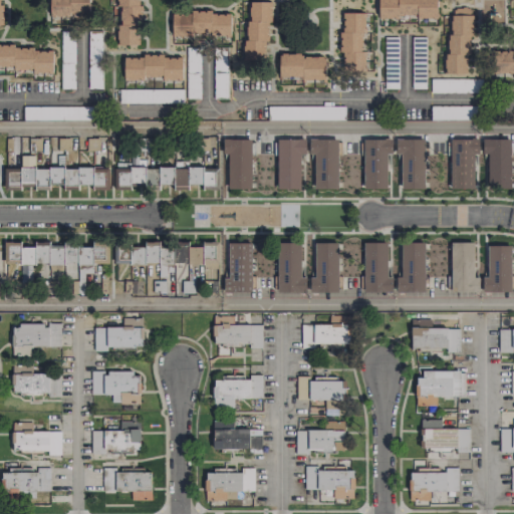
[(47,0),(47,15),(89,14),(88,0),(47,0)]
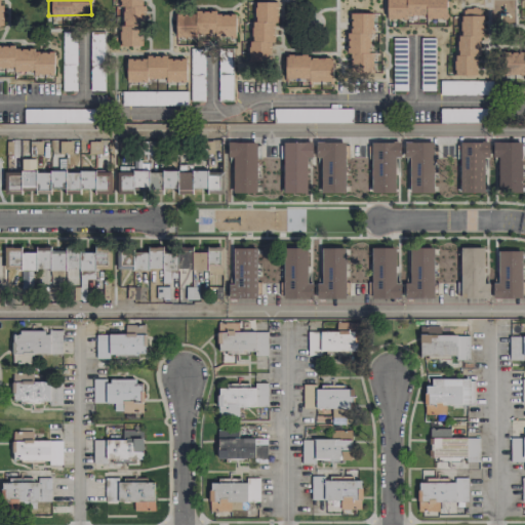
[(117,0),(118,45),(144,45),(143,0),(117,0)]
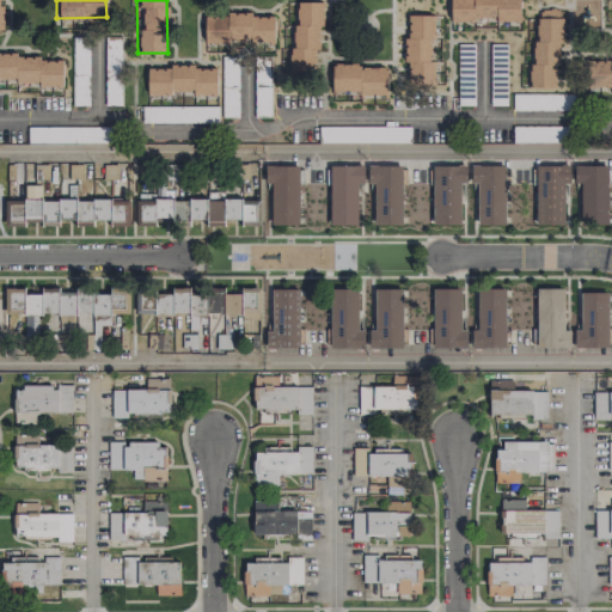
[(450,0),(451,19),(496,19),(496,22),(520,22),(519,0),(450,0)]
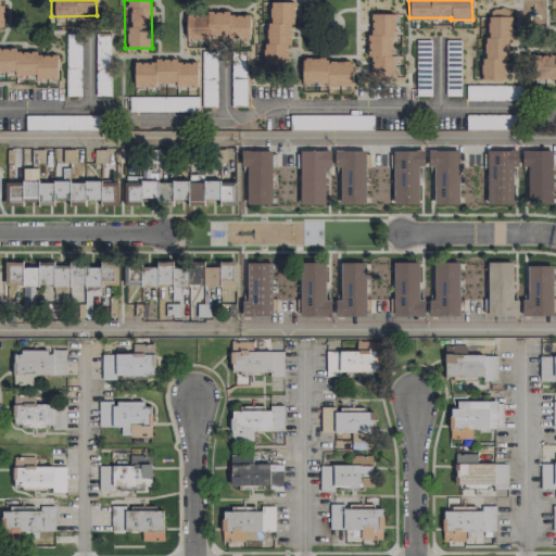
[(291,65),(290,1),(268,1),(268,43),(263,43),(263,65),(291,65)]
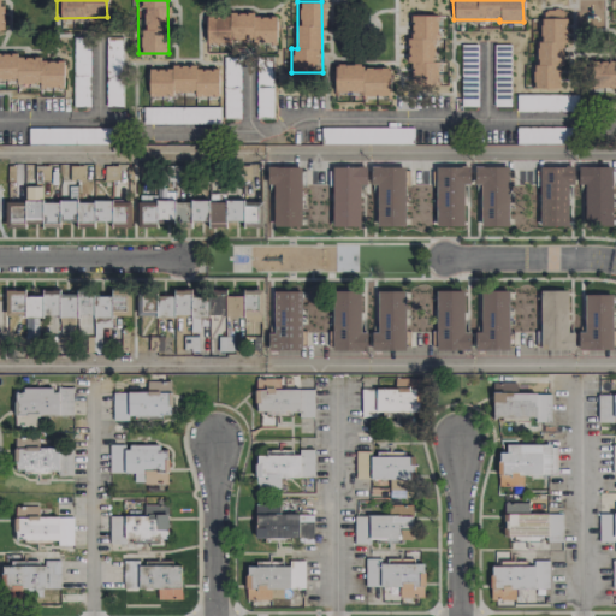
[(533,88),(562,88),(563,10),(542,9),(542,41),(537,41),(537,65),(533,65),(533,88)]
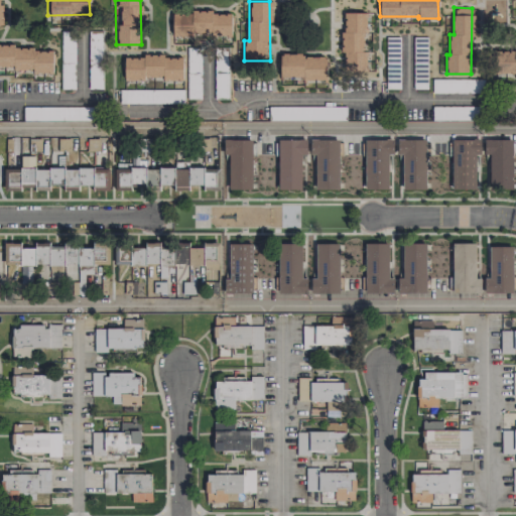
[(172,36),(191,36),(191,34),(231,33),(231,12),(171,13),(172,36)]
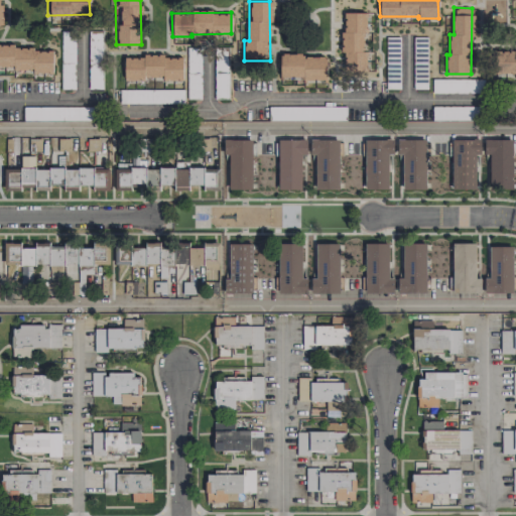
[(366,12),(343,13),(344,72),(364,72),(364,32),(366,32),(366,12)]
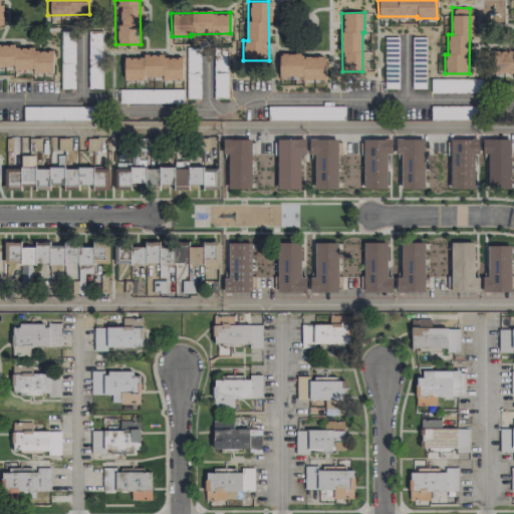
[(60,88),(74,88),(75,31),(61,31),(60,88)]
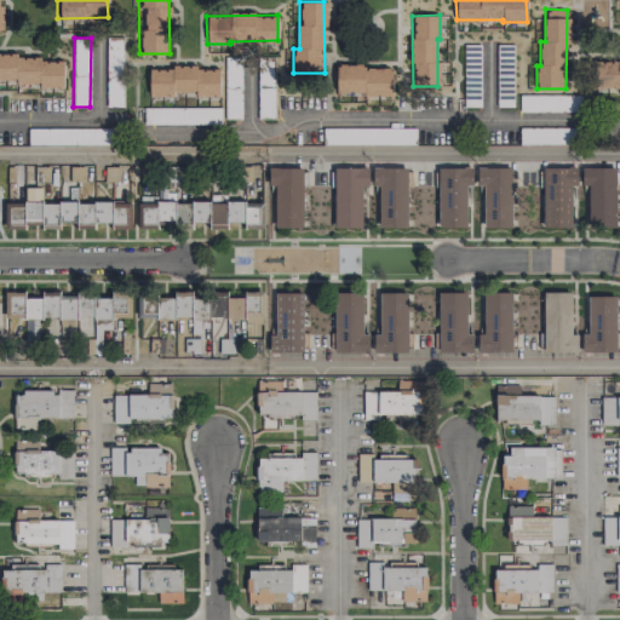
[(0,53),(0,82),(63,85),(64,61),(40,61),(40,57),(16,57),(16,53),(0,53)]
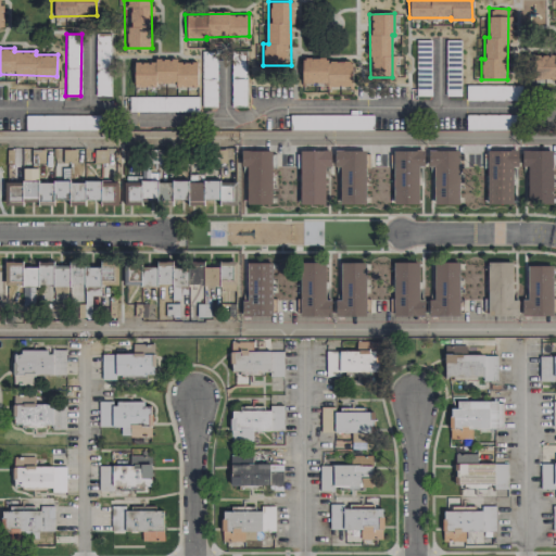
[(352,85),(352,62),(326,62),(326,58),(301,58),(302,86),(352,85)]
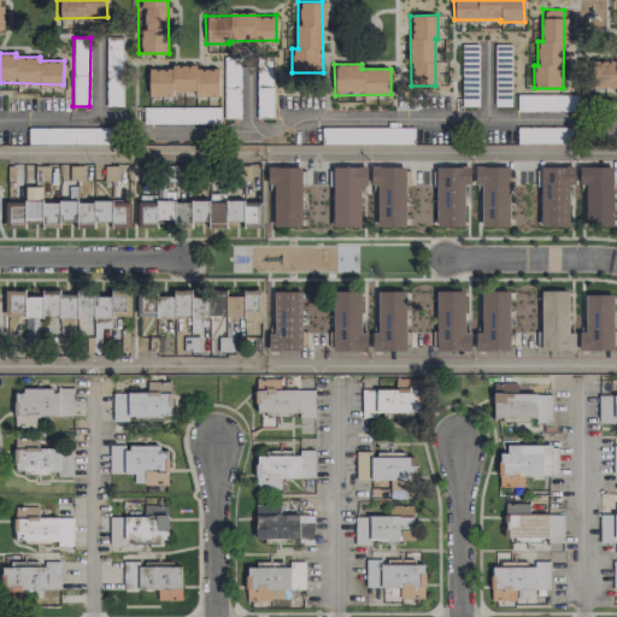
[(218,69),(198,69),(198,68),(147,68),(147,94),(193,93),(193,95),(219,95),(218,69)]
